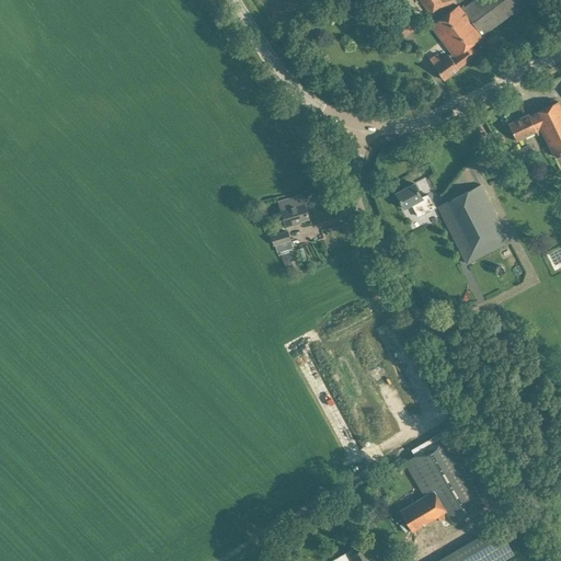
[(419,0),(431,16),(454,0),(419,0)]
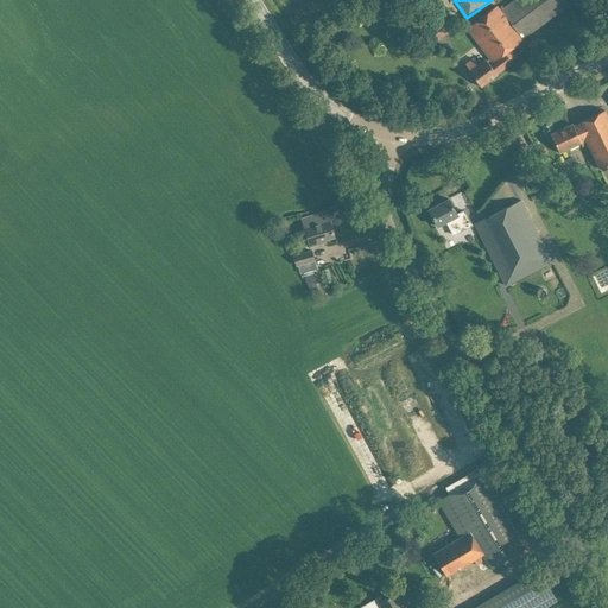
[(571,4),(568,0),(513,0),(501,10),(498,4),(467,26),(491,58),(488,61),(486,57),(477,63),(474,58),(466,64),(470,71),(469,71),(481,87),(498,75),(496,74),(518,58),(511,49),(571,4)]
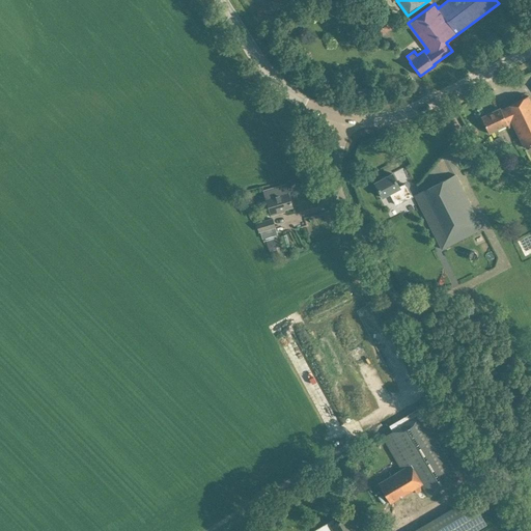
[(393,27),(386,18),(375,25),(384,35),(393,27)]
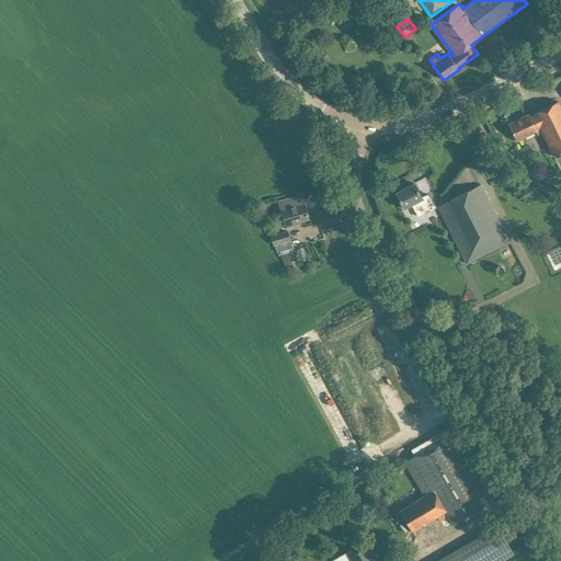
[(560,153),(560,107),(558,101),(533,113),(533,114),(529,116),(528,114),(508,124),(517,142),(537,133),(539,136),(542,134),(554,158),(560,153)]
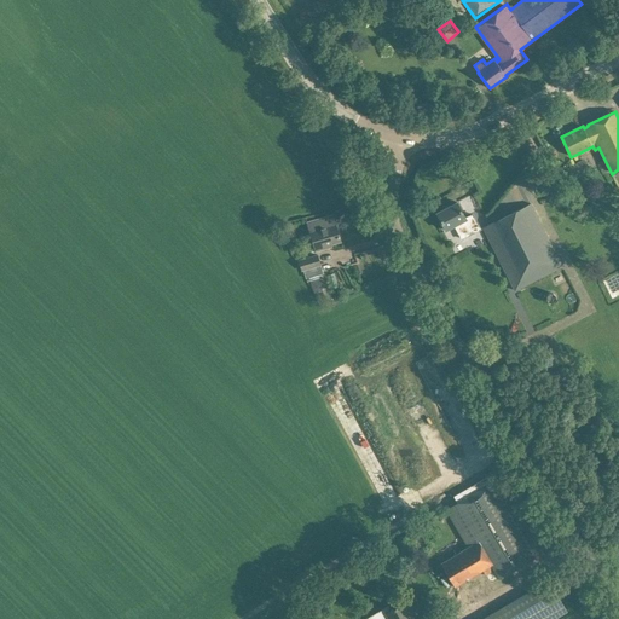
[(584,158),(566,169),(572,179),(590,168),(584,158)]
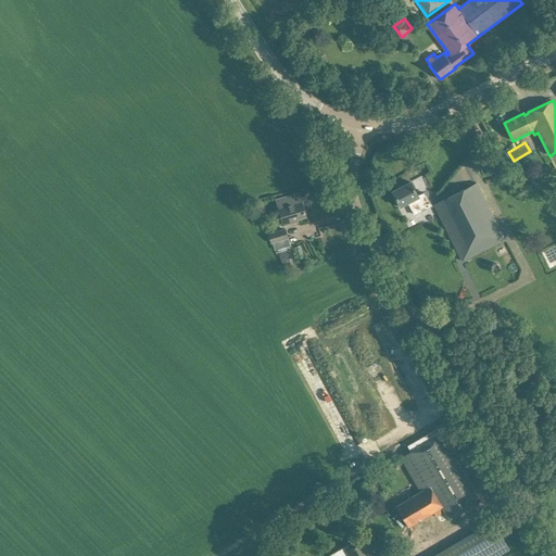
[(418,197),(411,182),(392,191),(401,206),(407,202),(414,215),(422,210),(416,198),(418,197)]
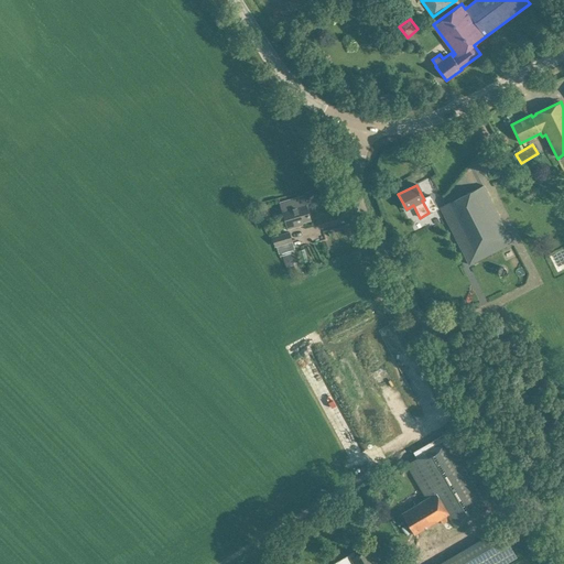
[(512,243),(484,185),(440,207),(469,264),(512,243)]
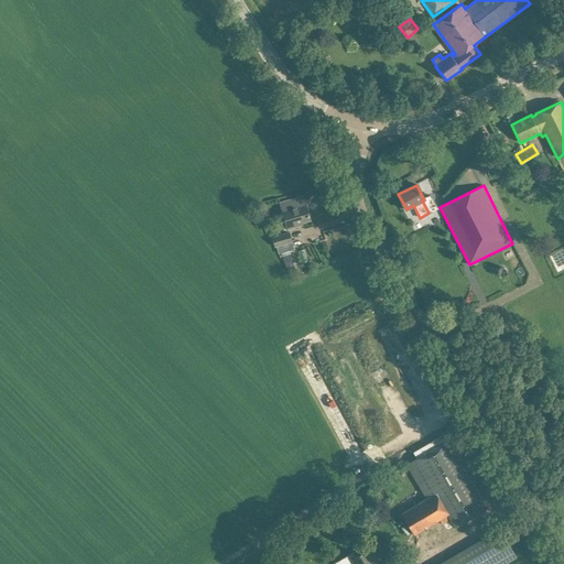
[(311,220),(306,204),(303,195),(280,202),(282,210),(288,229),(303,225),(302,224),(311,220)]
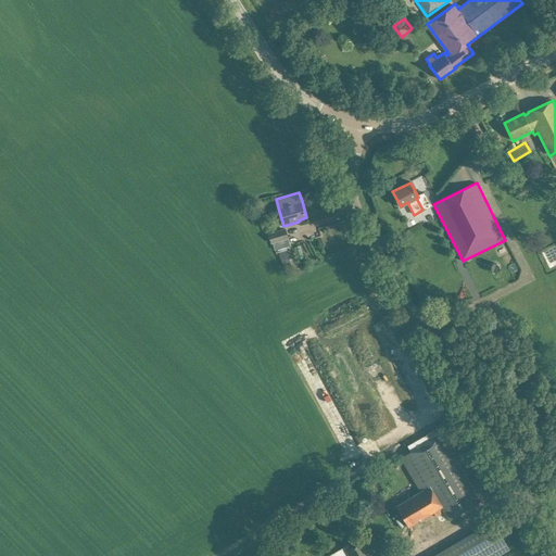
[(262,209),(258,201),(252,204),(255,212),(262,209)]
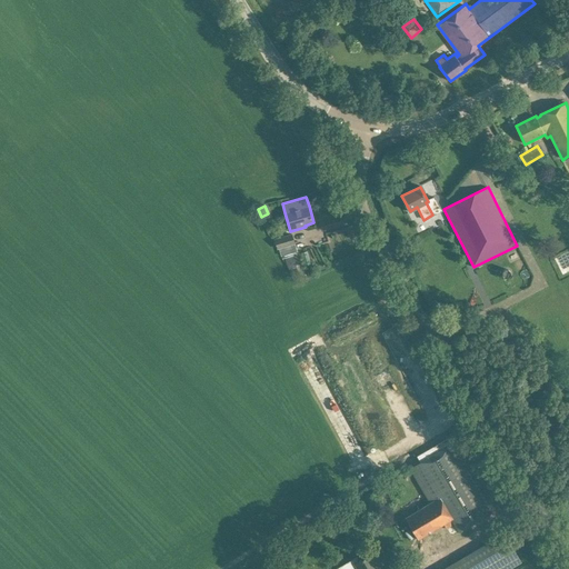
[(280,248),(282,256),(297,251),(295,243),(292,235),(276,239),(278,249),(280,248)]
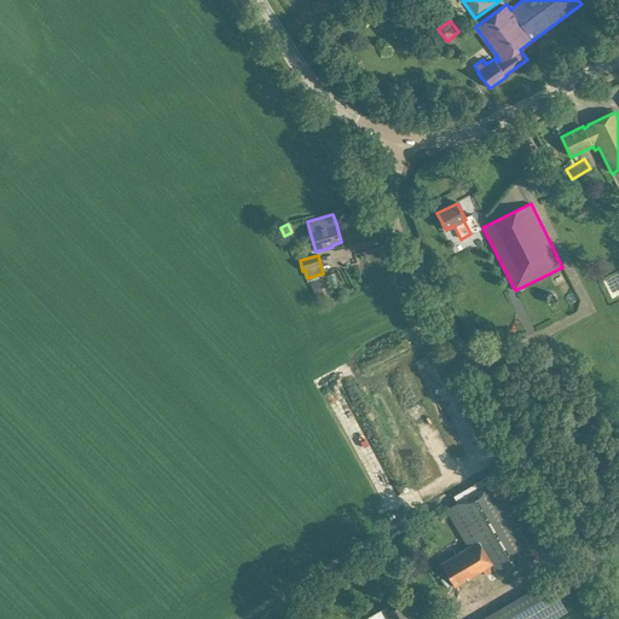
[(426,356),(408,360),(411,371),(428,366),(426,356)]
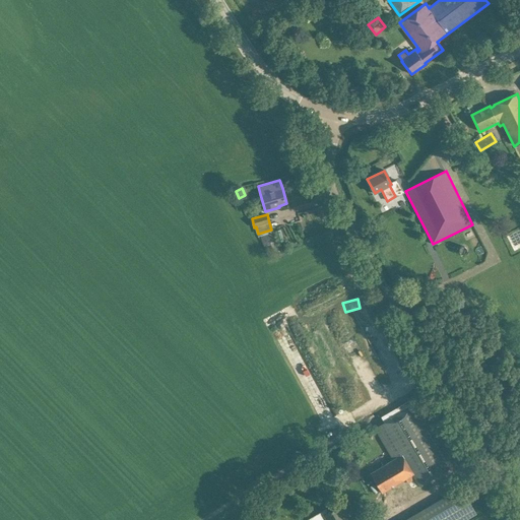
[(335,365),(327,350),(316,355),(324,371),(335,365)]
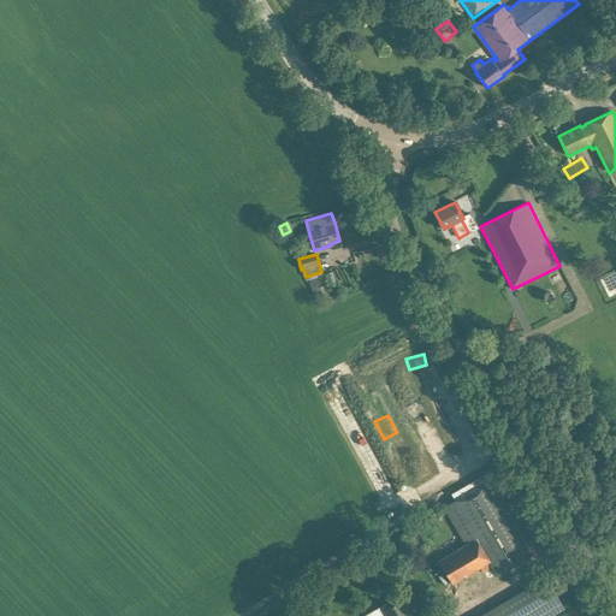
[(451,426),(444,431),(451,444),(460,439),(451,426)]
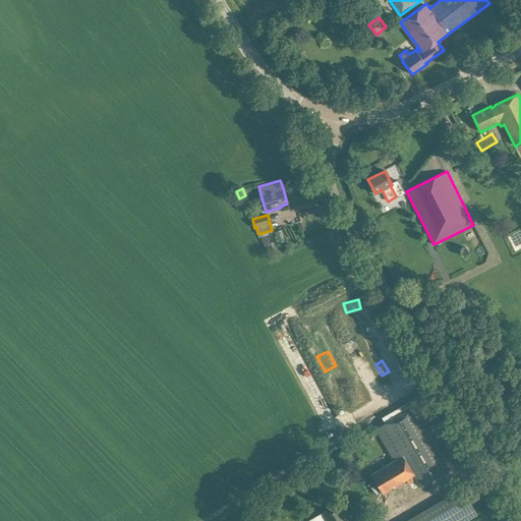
[(395,461),(371,474),(383,494),(396,485),(414,475),(420,486),(457,466),(419,403),(417,404),(414,399),(390,413),(381,418),(385,424),(375,429),(395,461)]
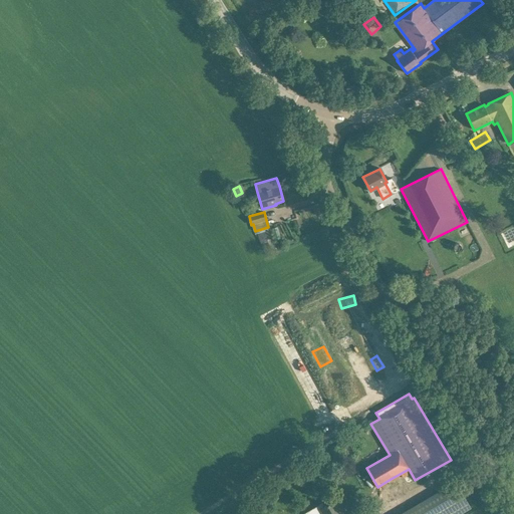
[(317,400),(305,405),(310,418),(322,413),(317,400)]
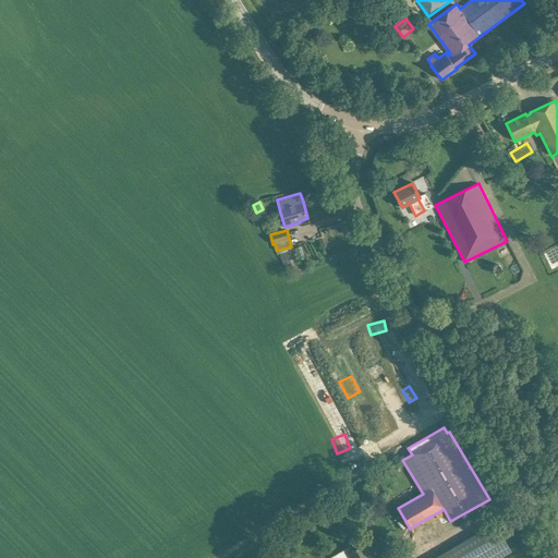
[(499,557),(511,552),(495,524),(436,557),(499,557)]
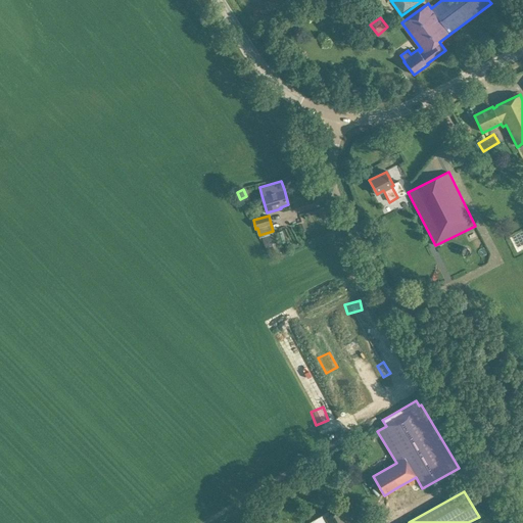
[(328,512),(310,522),(327,522),(329,522),(328,522),(348,522),(340,509),(330,515),(328,512)]
